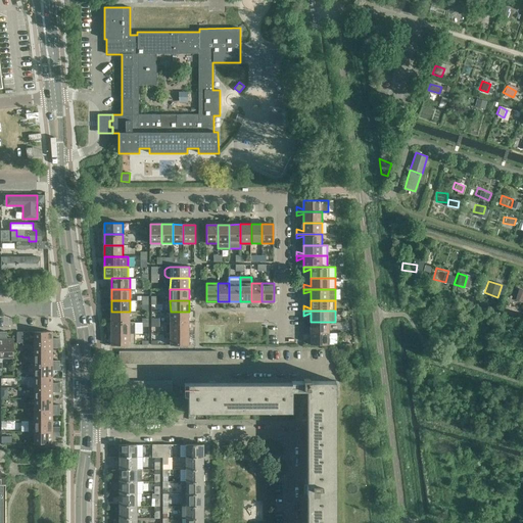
[(130,312),(111,312),(111,322),(130,322),(130,312)]
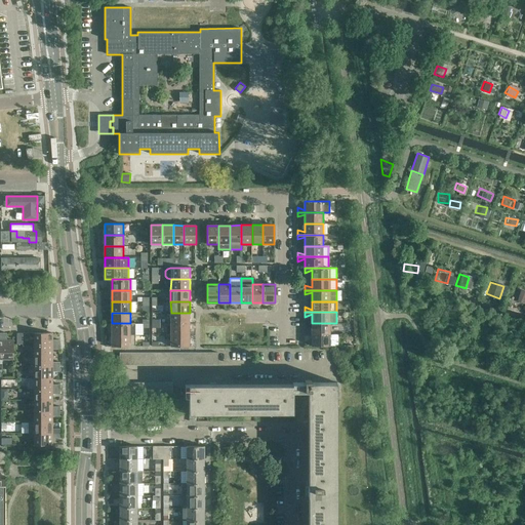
[(190,313),(171,313),(171,323),(190,323),(190,313)]
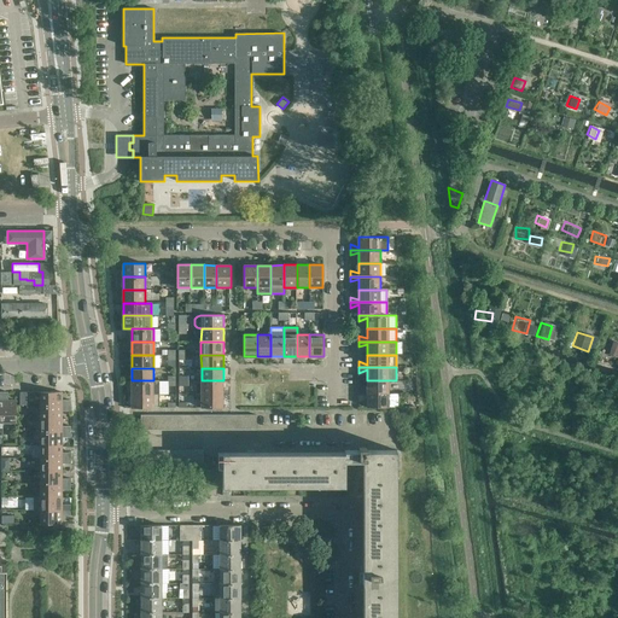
[(153,380),(132,380),(132,394),(159,394),(159,380),(153,380)]
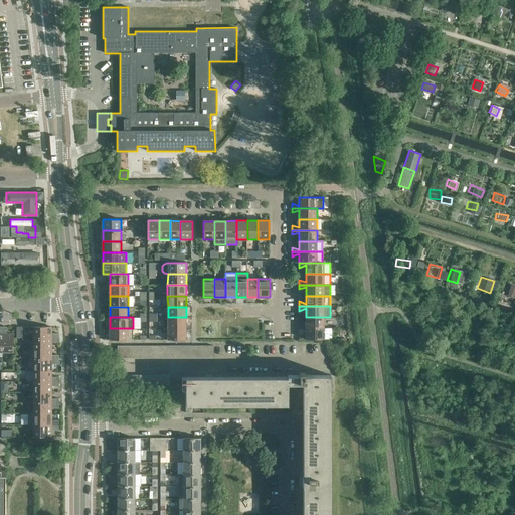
[(186,317),(168,317),(168,328),(186,328),(186,317)]
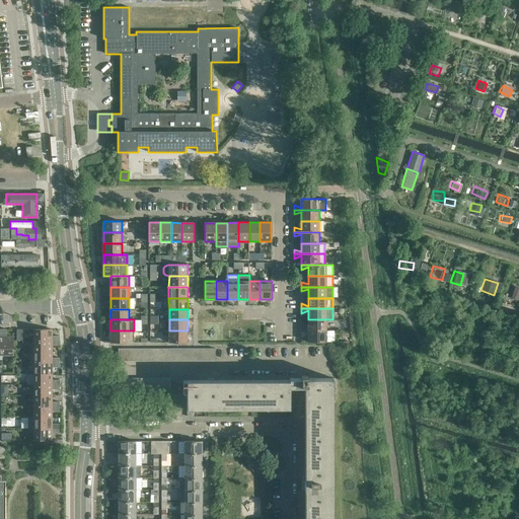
[(301,325),(301,330),(326,330),(326,319),(308,319),(308,327),(301,325)]
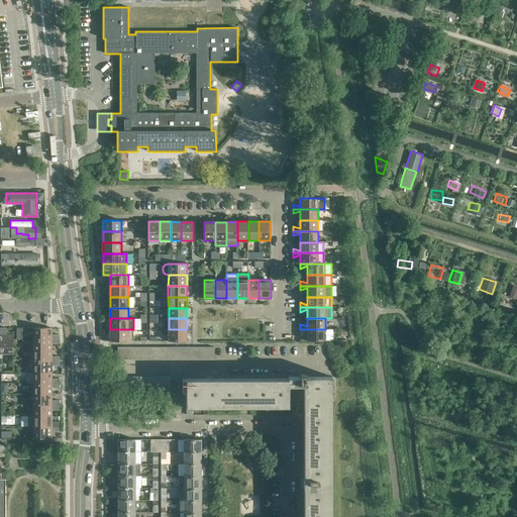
[(7,328),(1,327),(1,353),(13,353),(13,335),(7,335),(7,328)]
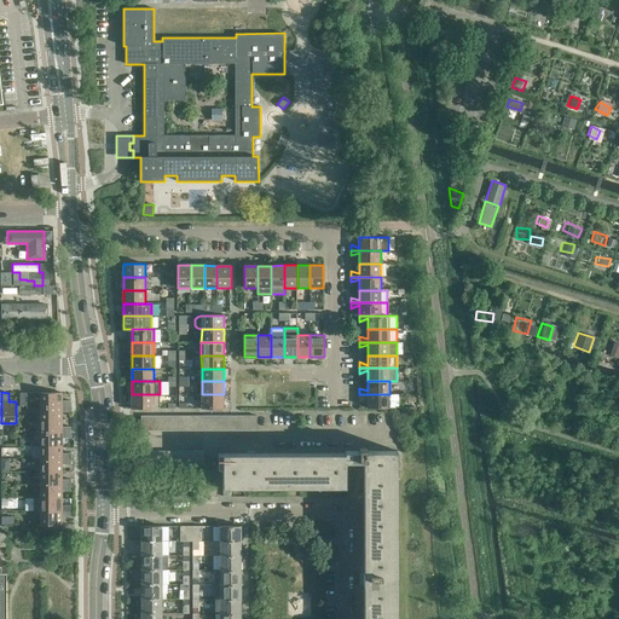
[(41,393),(41,406),(70,406),(70,400),(62,400),(62,393),(41,393)]
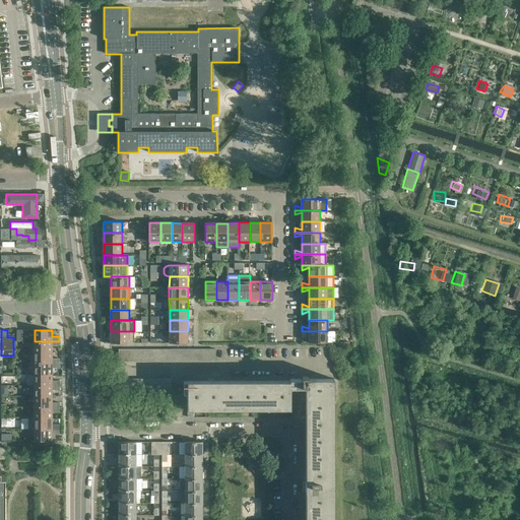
[(134,331),(111,331),(111,342),(129,342),(134,342),(134,331)]
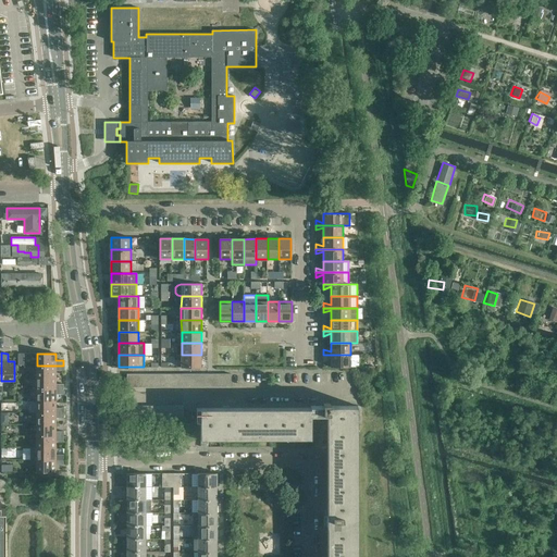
[(201,355),(182,355),(182,367),(201,367),(201,355)]
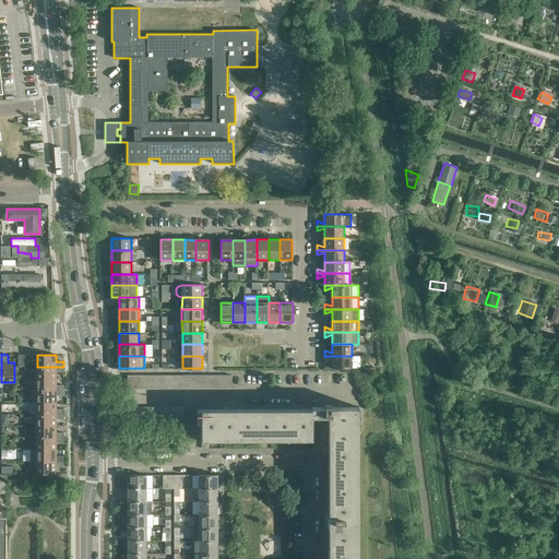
[(352,356),(324,356),(324,360),(332,358),(332,368),(360,368),(360,356),(352,356)]
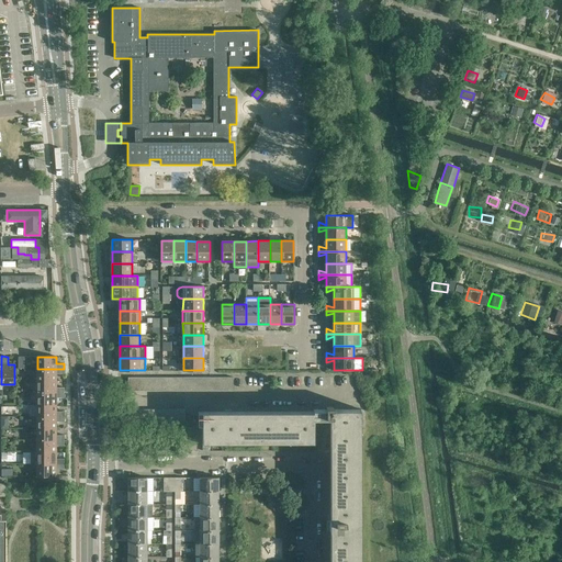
[(37,369),(37,381),(56,381),(56,373),(64,373),(64,369),(37,369)]
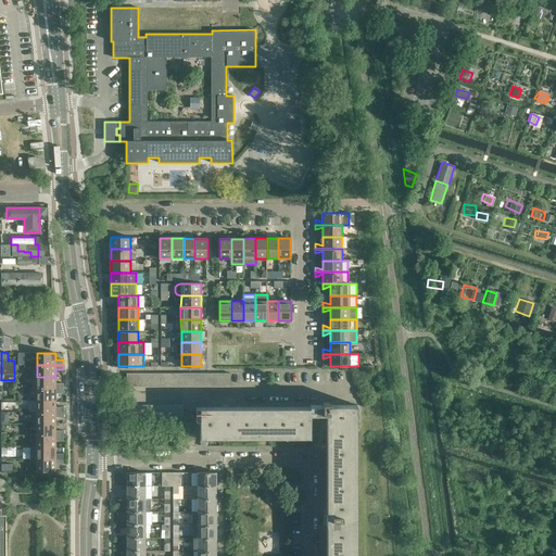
[(37,377),(37,389),(63,389),(63,383),(55,383),(55,377),(37,377)]
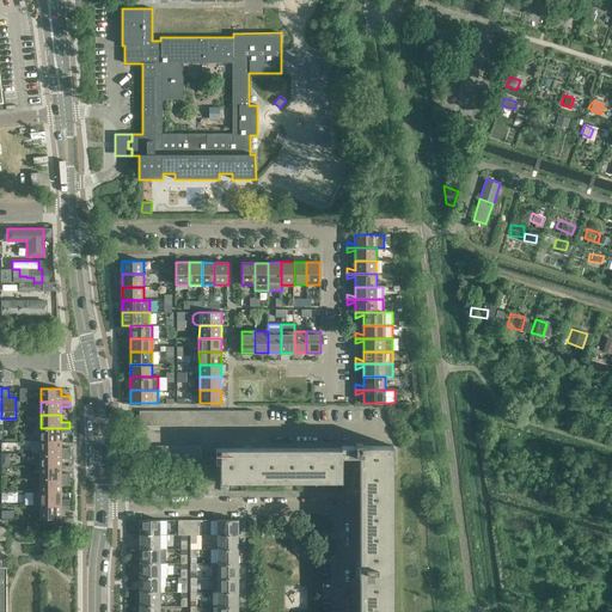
[(41,428),(41,441),(61,441),(61,433),(69,433),(69,428),(41,428)]
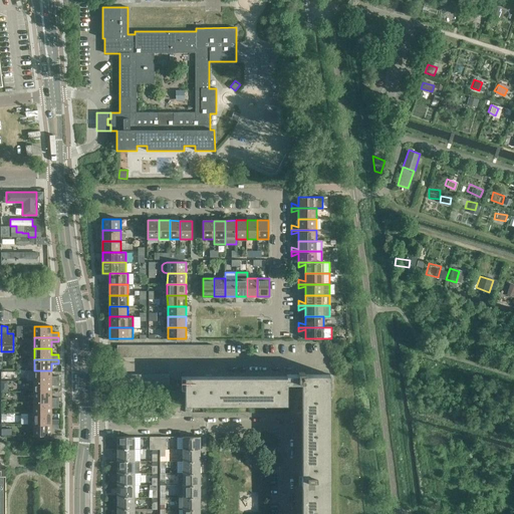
[(34,370),(33,380),(58,380),(58,375),(51,375),(51,370),(34,370)]
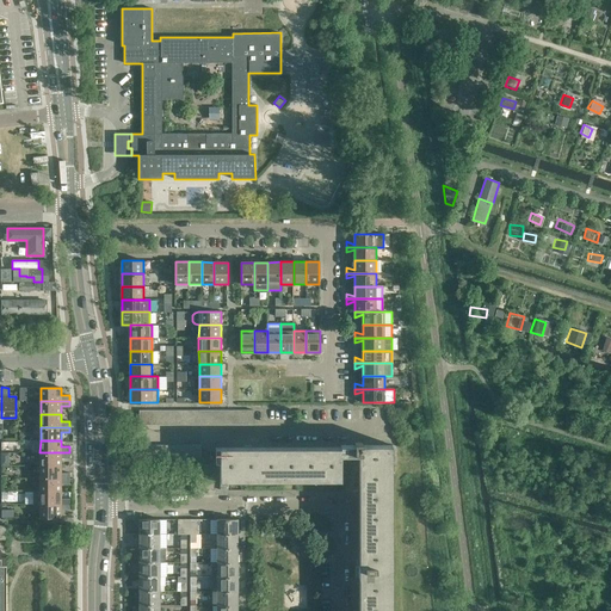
[(340,446),(220,446),(220,481),(221,481),(340,480),(340,481),(341,481),(341,456),(350,456),(350,463),(358,464),(358,566),(355,566),(355,576),(358,576),(358,610),(389,610),(389,446),(392,446),(392,445),(362,445),(362,443),(355,443),(355,445),(340,445),(340,446)]
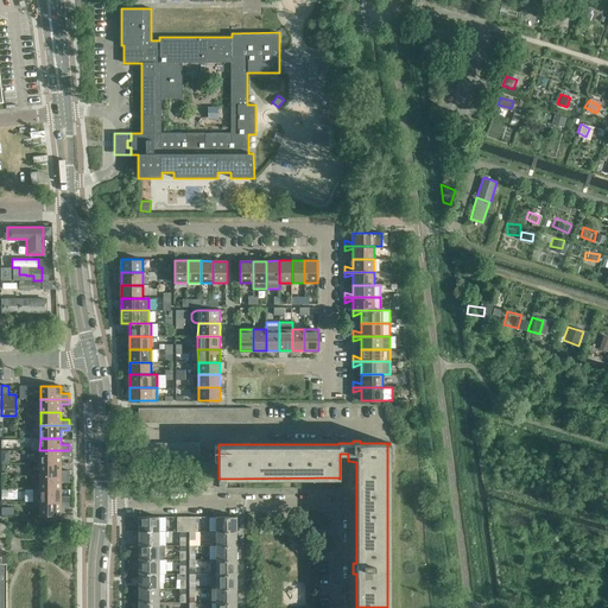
[(39,450),(39,463),(61,463),(61,456),(69,456),(69,450),(39,450)]
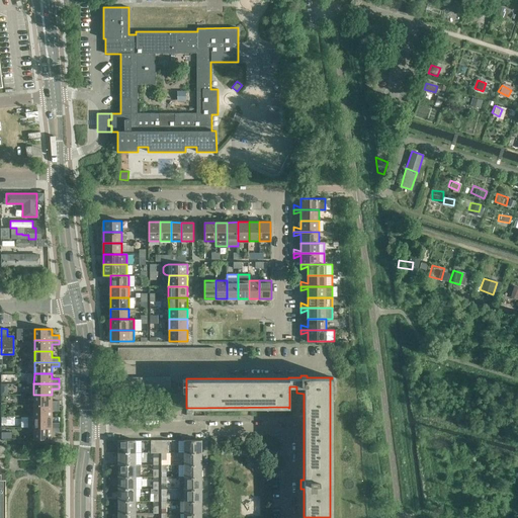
[(33,395),(33,406),(59,406),(60,401),(52,401),(52,395),(33,395)]
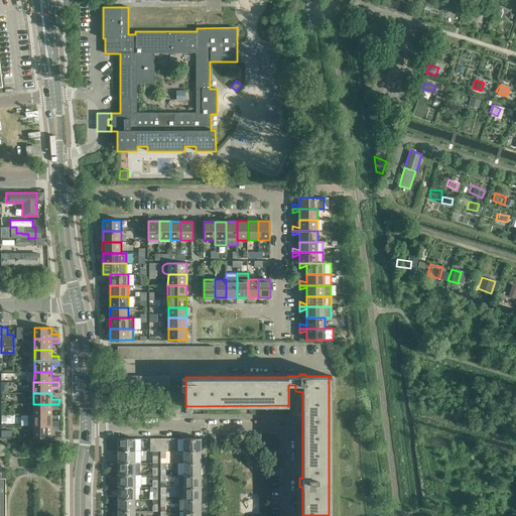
[(33,404),(33,414),(51,414),(51,408),(58,408),(58,404),(33,404)]
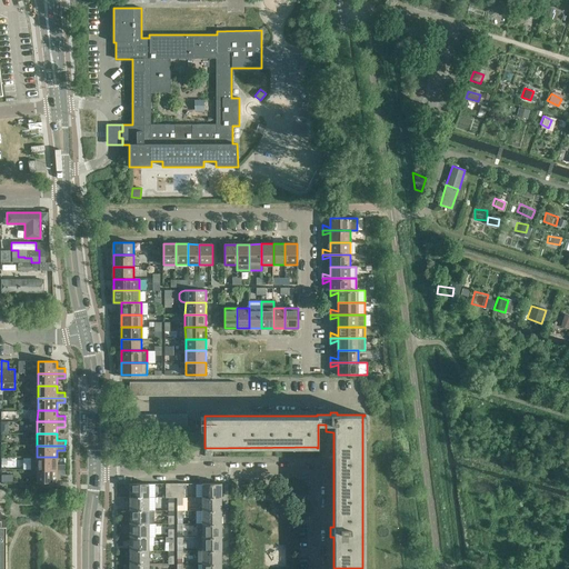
[(37,457),(31,457),(31,469),(37,469),(65,469),(66,463),(57,465),(57,457),(37,457)]
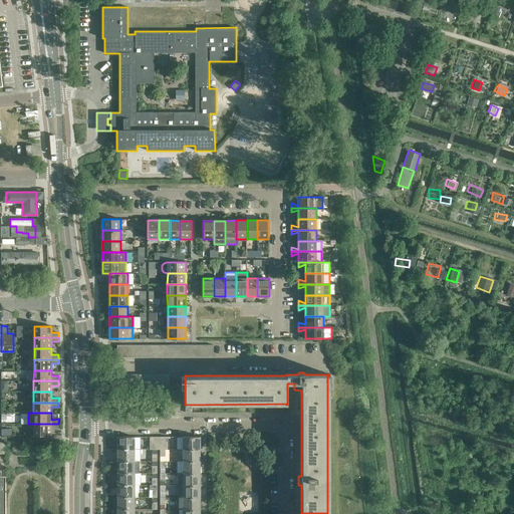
[(33,424),(33,435),(51,435),(51,429),(58,429),(58,424),(33,424)]
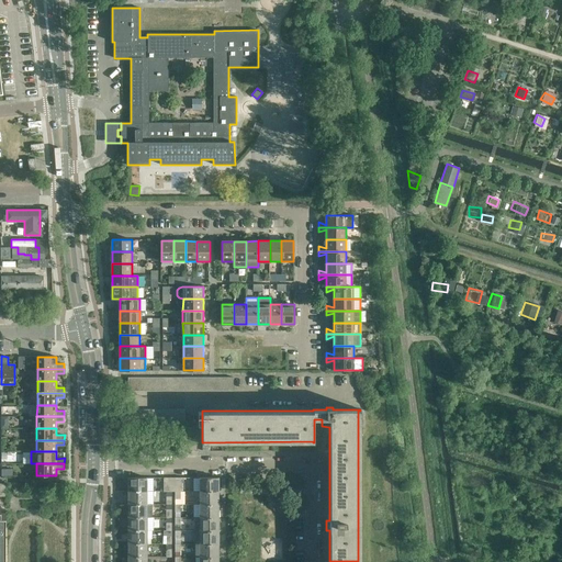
[(146,478),(128,478),(128,491),(146,491),(146,478)]
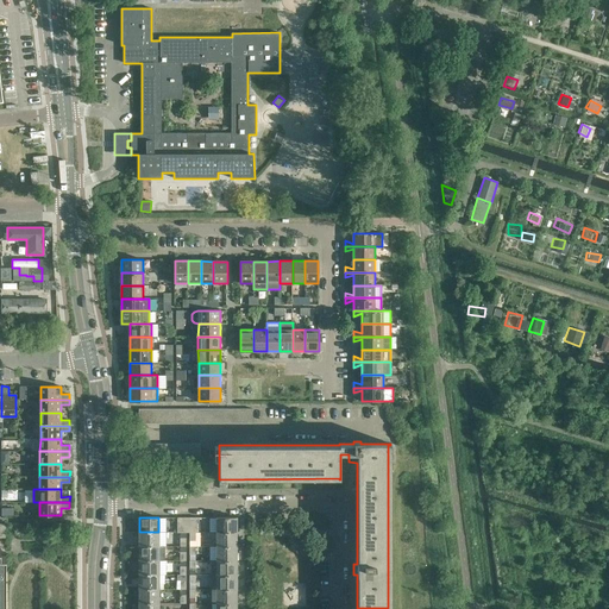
[(237,518),(217,518),(217,532),(237,532),(237,518)]
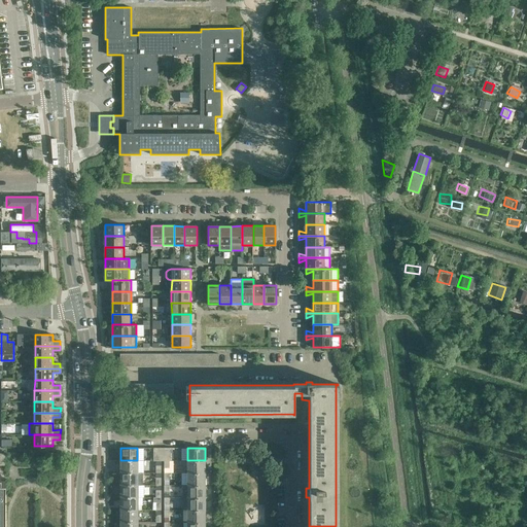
[(137,460),(120,460),(120,472),(137,472),(137,460)]
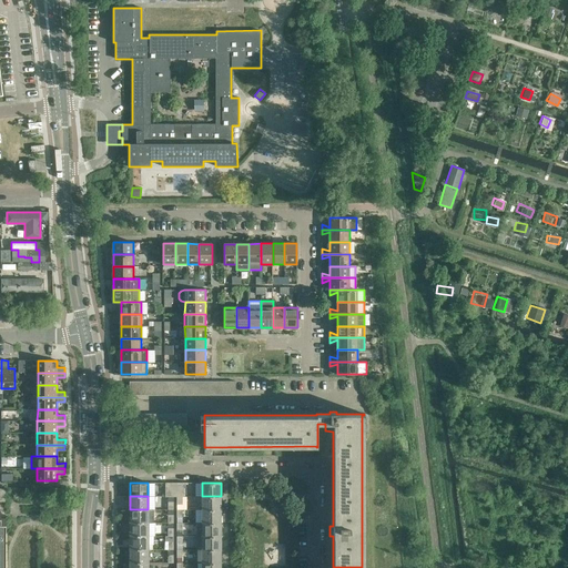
[(202,496),(198,496),(198,509),(202,509),(221,509),(221,496),(202,496)]
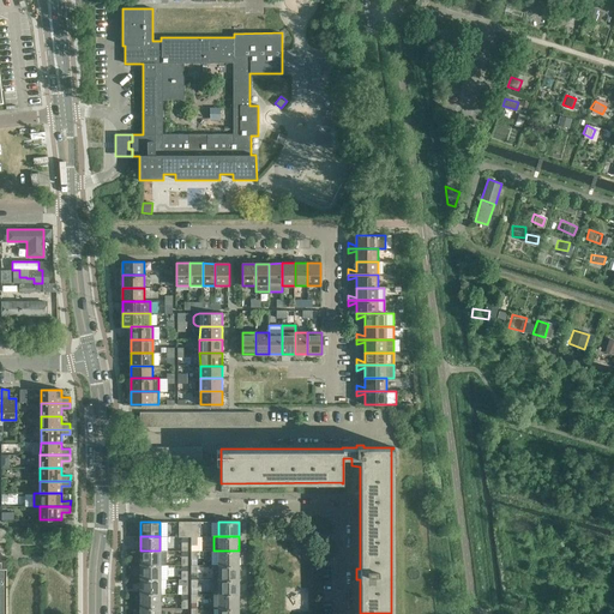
[(160,551),(140,551),(140,565),(160,565),(166,565),(166,551),(160,551)]
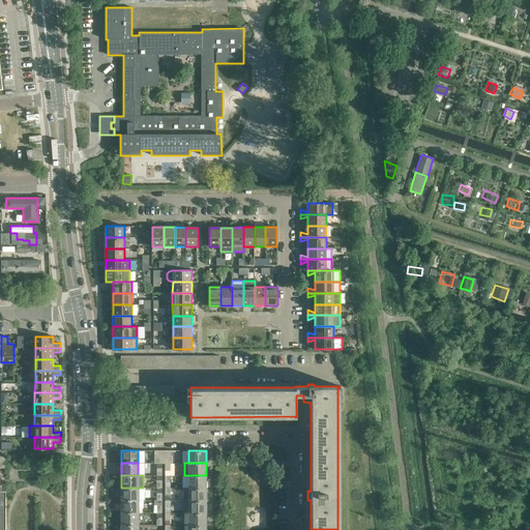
[(206,475),(188,475),(188,488),(206,488),(206,475)]
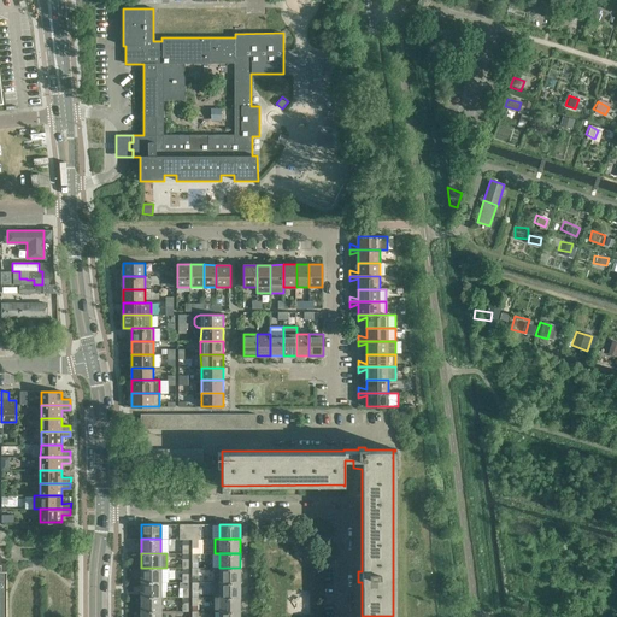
[(160,568),(141,568),(141,582),(160,582),(160,568)]
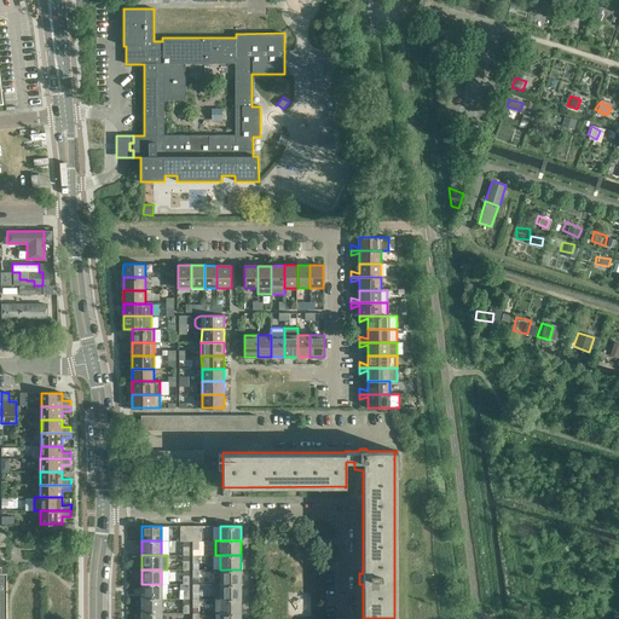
[(220,570),(215,570),(215,584),(220,584),(241,584),(241,570),(220,570)]
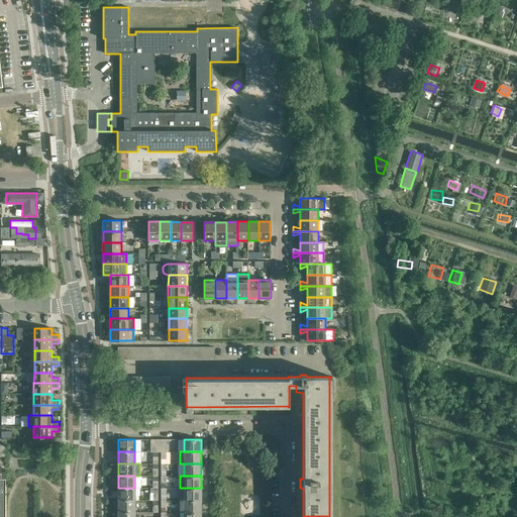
[(134,488),(118,488),(118,500),(134,500),(134,488)]
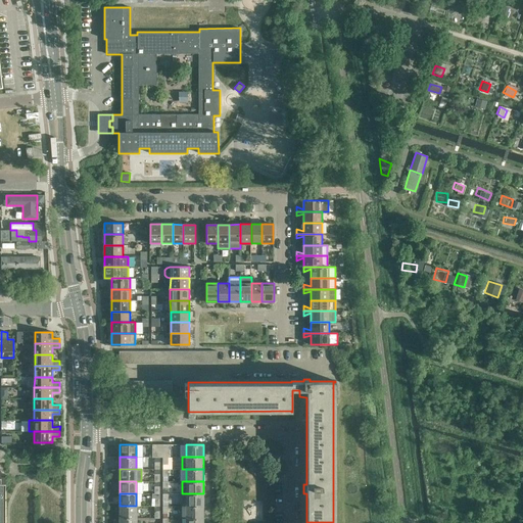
[(155,493),(151,493),(151,506),(155,506),(159,506),(159,498),(159,493),(155,493)]
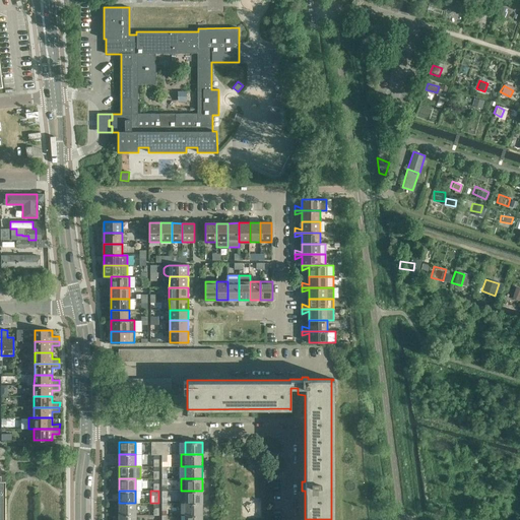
[(202,491),(185,491),(185,503),(202,503),(202,491)]
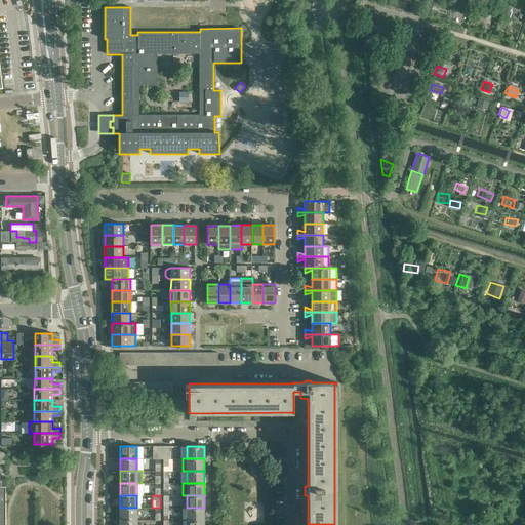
[(136,508),(120,508),(120,520),(137,520),(136,508)]
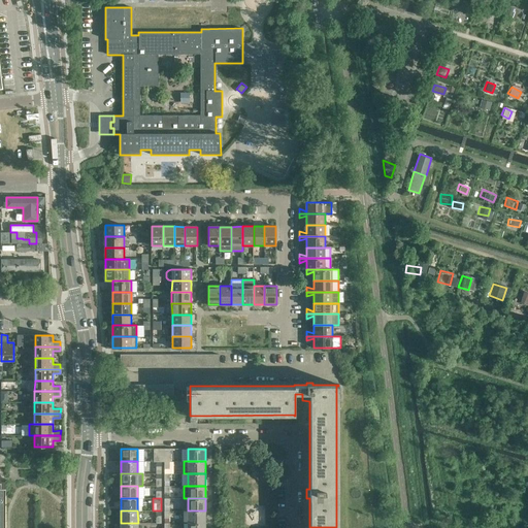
[(205,510),(188,510),(188,523),(205,523),(205,510)]
